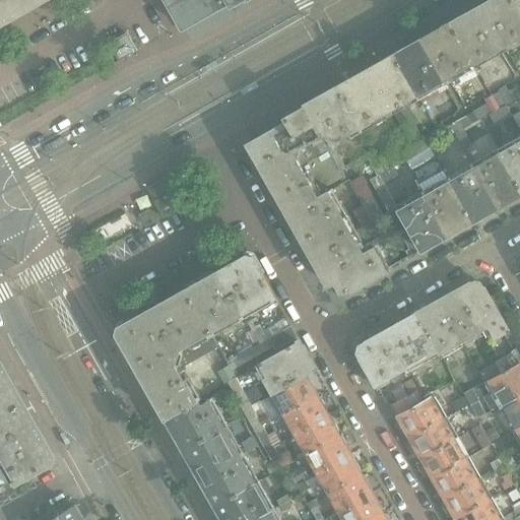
[(0,0),(0,20),(36,0),(0,0)]
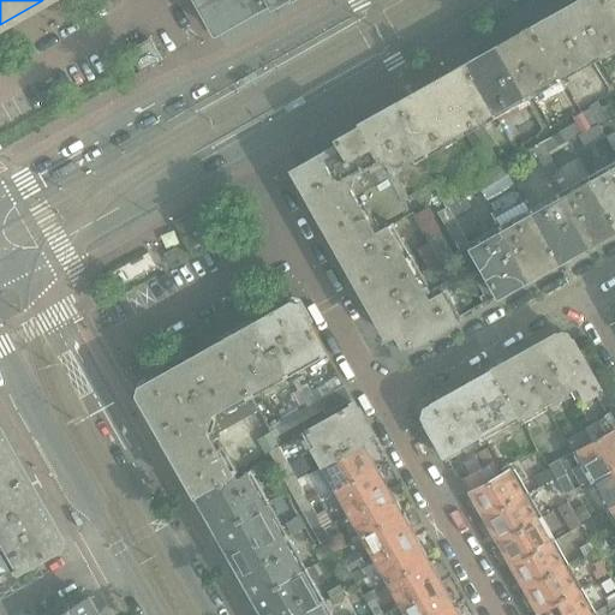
[(192,0),(215,39),(272,6),(273,10),(288,0),(192,0)]
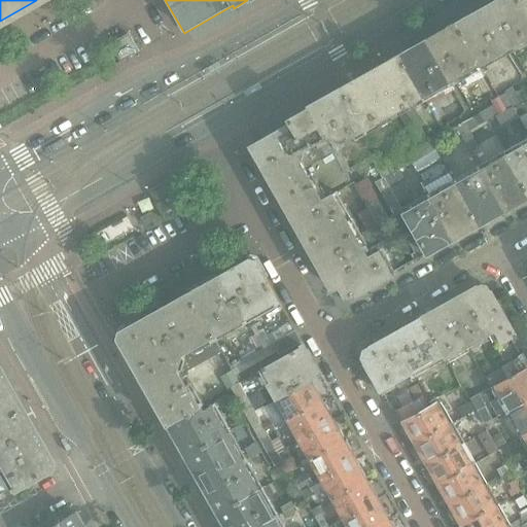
[(481,65),(526,39),(526,12),(520,0),(498,0),(458,23),(481,65)]
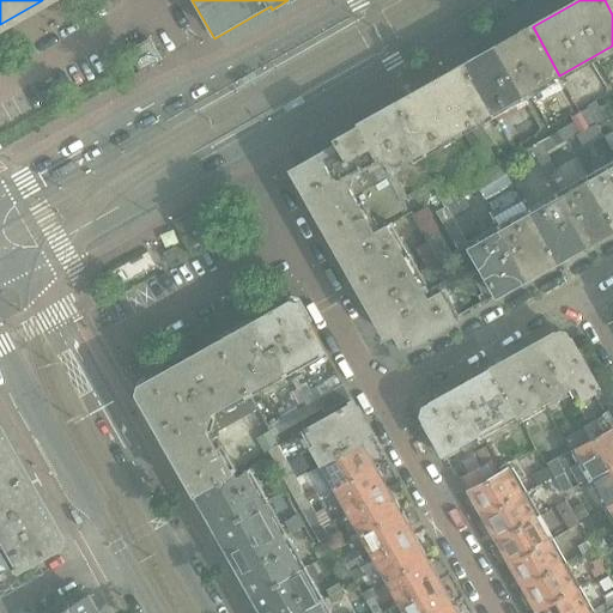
[(559,76),(533,26),(465,65),(492,114),(493,114),(559,76)]
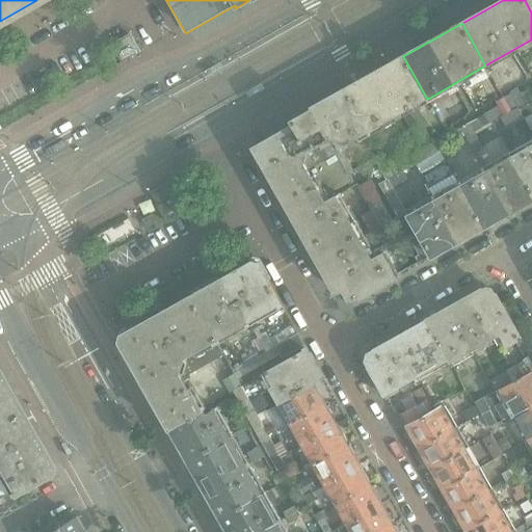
[(432,105),(428,99),(427,99),(403,56),(345,89),(369,132),(401,113),(418,143),(422,142),(430,137),(425,129),(429,127),(420,111),(432,105)]
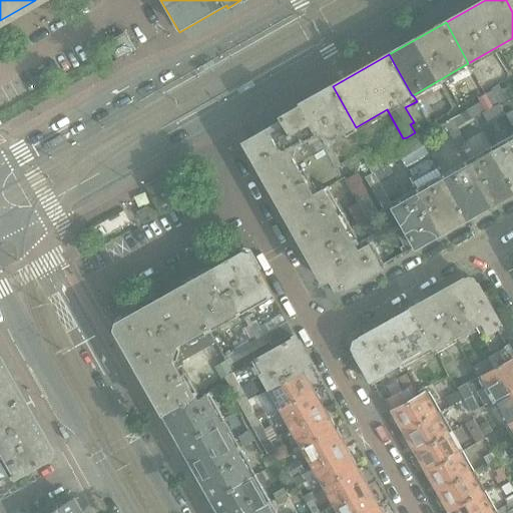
[(356,127),(333,86),(281,115),(284,120),(298,145),(322,132),(330,146),(331,145),(329,142),(356,127)]
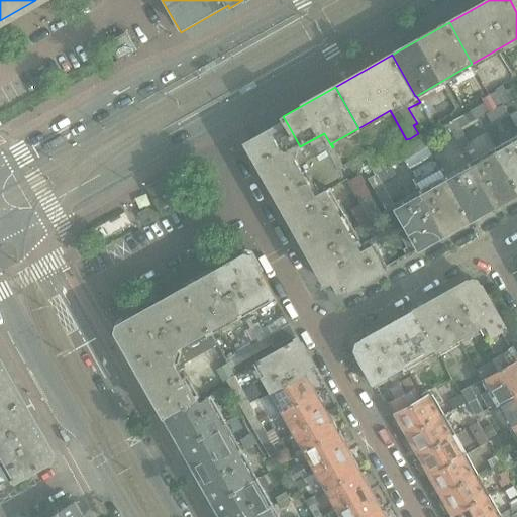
[(516,95),(512,87),(505,91),(511,100),(516,96),(516,95)]
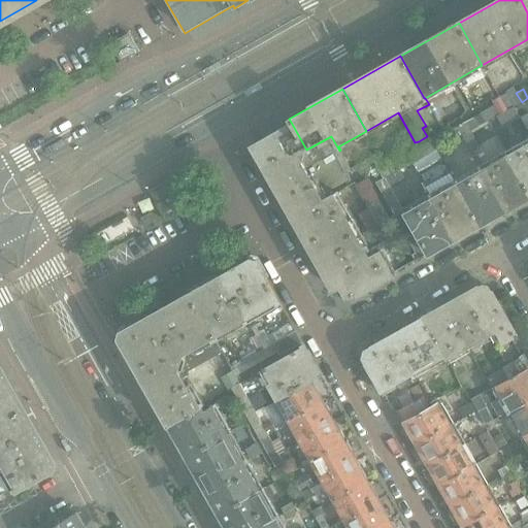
[(506,93),(499,97),(506,110),(514,107),(515,106),(509,97),(506,93)]
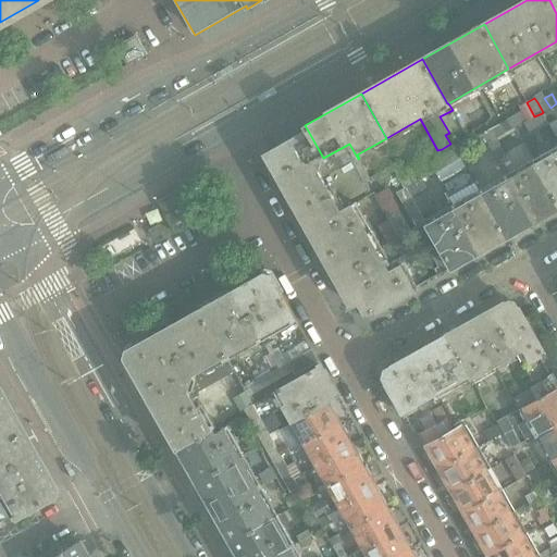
[(544,98),(537,102),(543,112),(551,108),(544,98)]
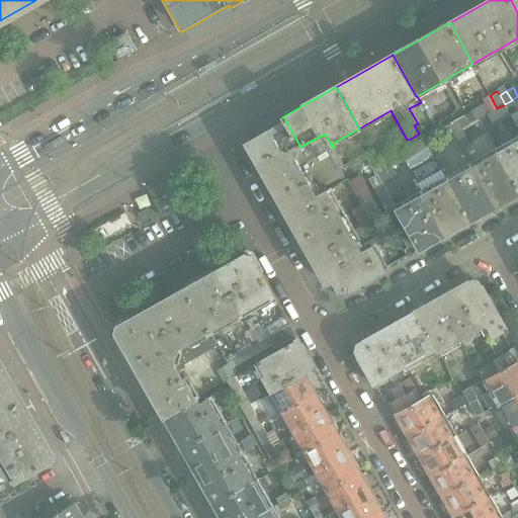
[(490,95),(484,99),(485,103),(490,112),(493,110),(497,108),(490,95)]
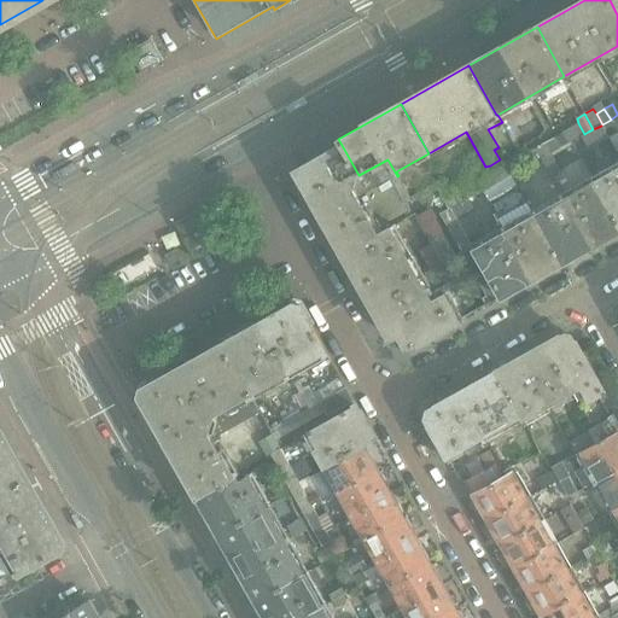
[(578,123),(570,128),(577,139),(584,134),(578,123)]
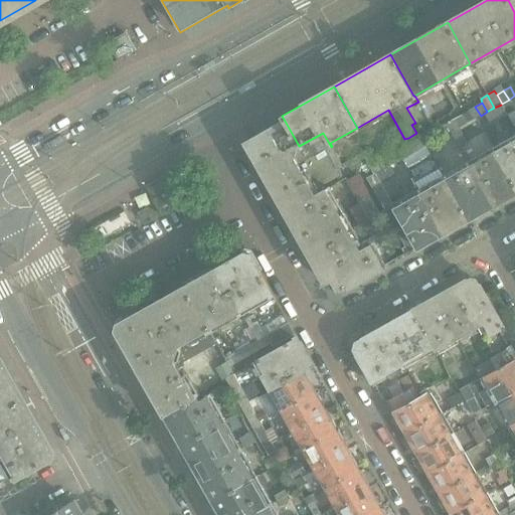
[(505,112),(501,105),(494,108),(490,110),(494,118),(505,112)]
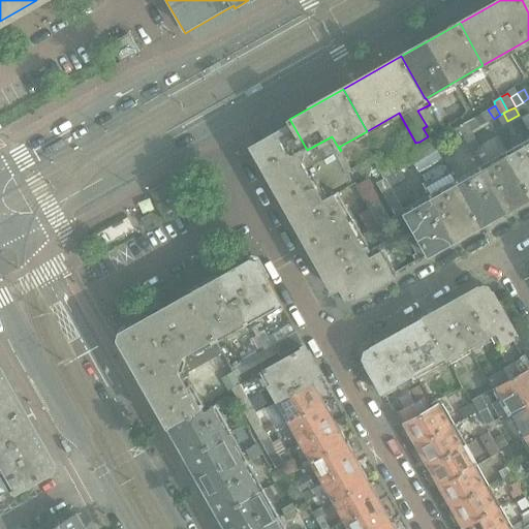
[(488,110),(480,114),(487,123),(494,119),(488,110)]
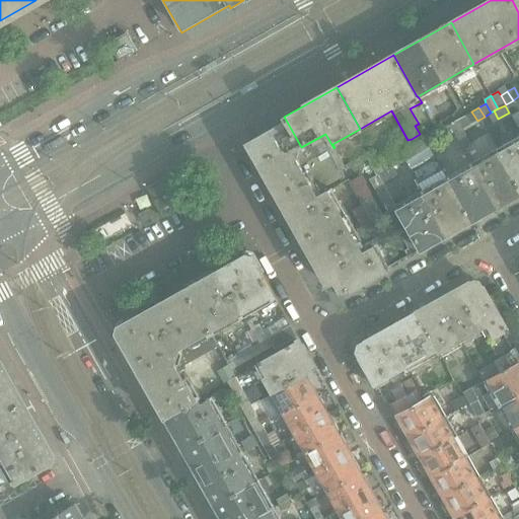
[(471,112),(464,116),(470,125),(477,121),(471,112)]
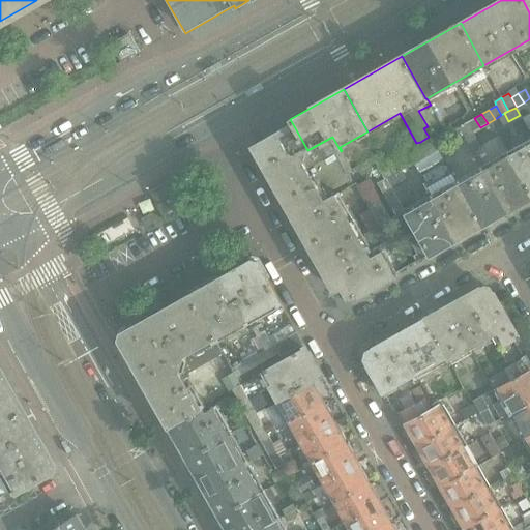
[(474,118),(468,122),(473,131),(480,127),(474,118)]
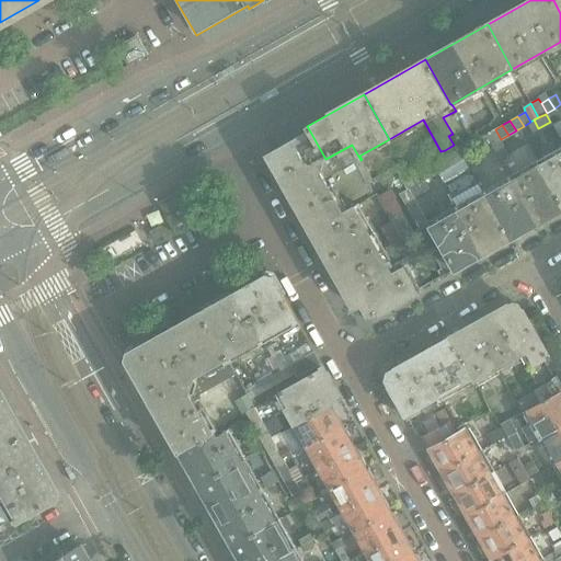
[(495,129),(488,133),(493,144),(500,139),(501,139),(495,129)]
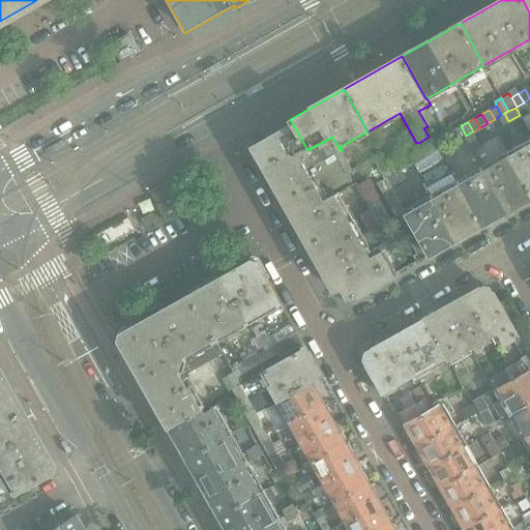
[(307,150),(293,124),(262,142),(259,155),(265,168),(287,155),(303,162),(306,150),(307,150)]
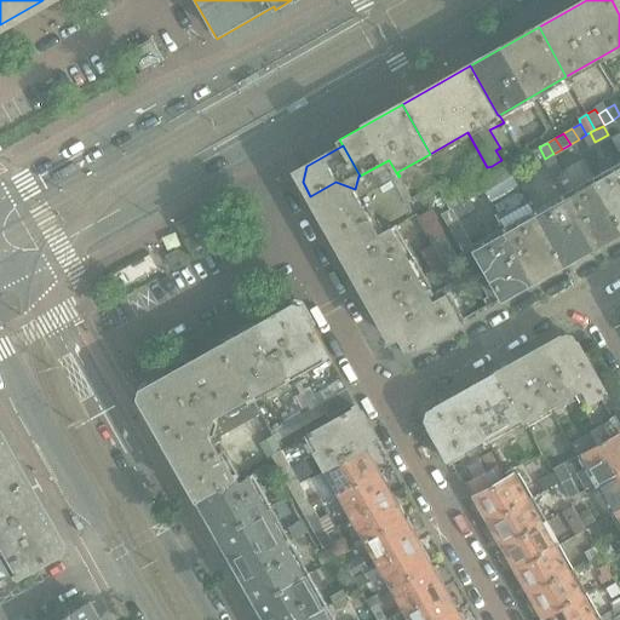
[(539,147),(530,151),(537,162),(539,161),(545,159),(539,147)]
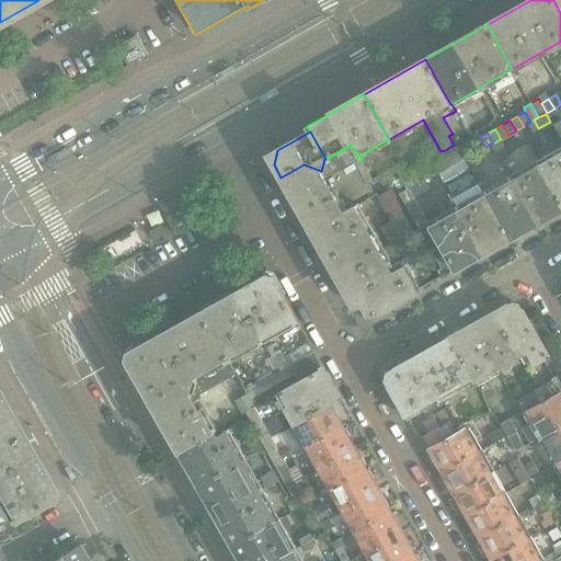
[(472,136),(470,137),(479,151),(485,147),(480,137),(478,134),(472,136)]
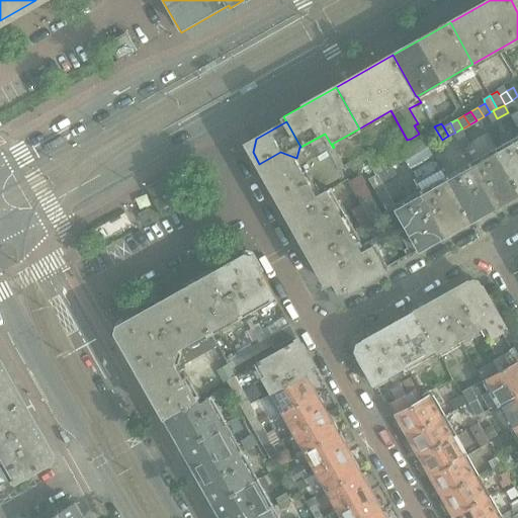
[(434,126),(427,131),(429,135),(434,144),(442,140),(434,126)]
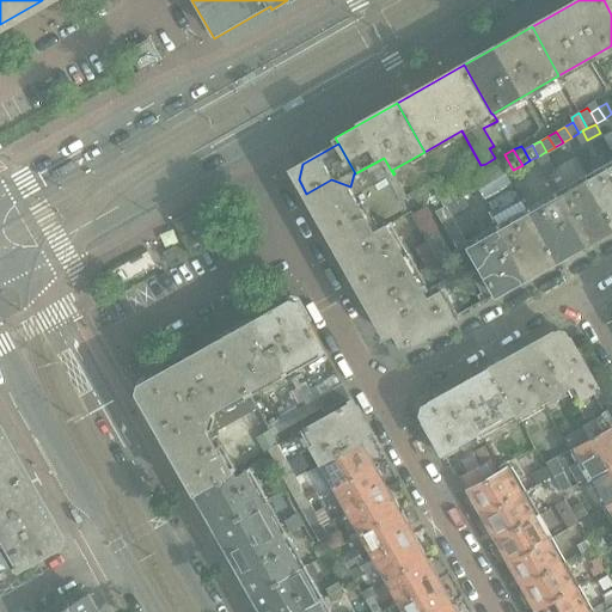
[(555,170),(545,152),(538,157),(532,159),(539,165),(546,175),(555,170)]
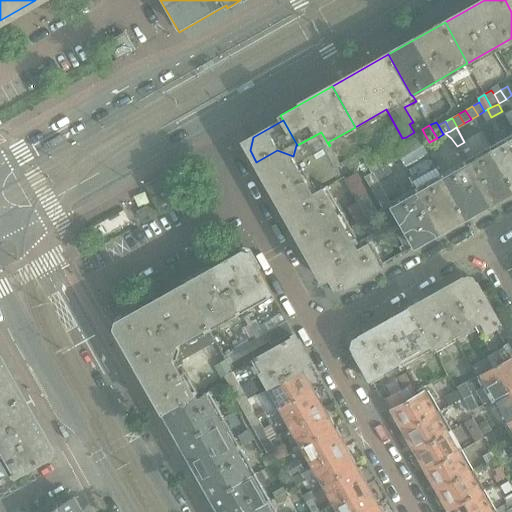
[(347,228),(326,190),(322,184),(339,174),(336,169),(340,167),(329,146),(321,132),(297,145),(296,145),(293,156),(277,150),(256,162),(323,279),(330,275),(337,288),(342,285),(342,287),(380,266),(365,239),(356,244),(354,240),(381,224),(382,220),(368,194),(357,200),(367,218),(347,228)]
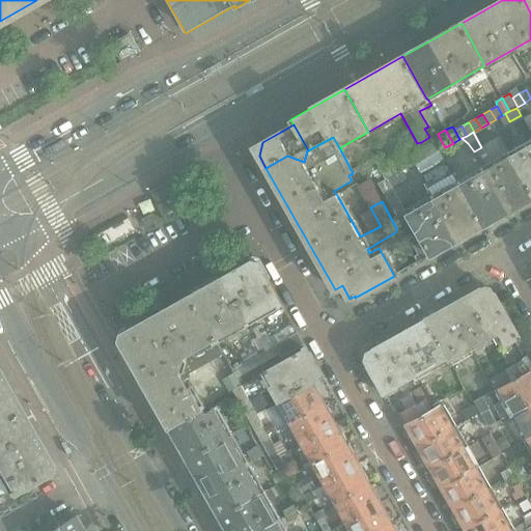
[(440,138),(432,142),(438,151),(445,147),(440,138)]
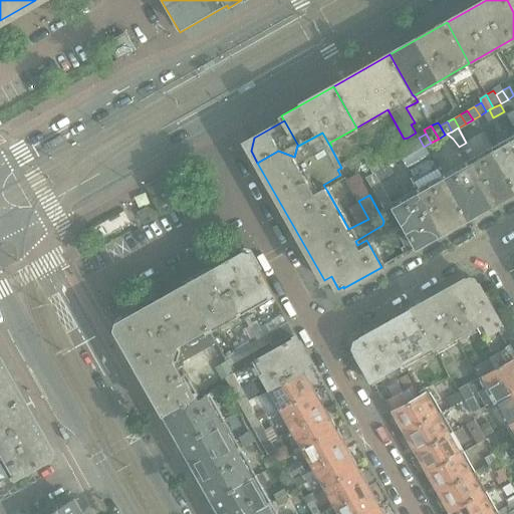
[(452,142),(449,137),(444,140),(447,145),(452,142)]
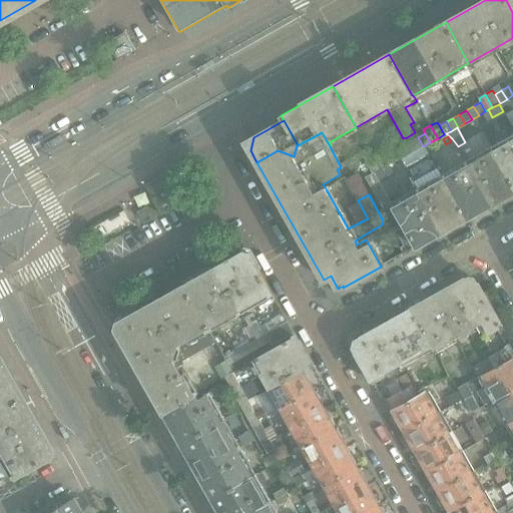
[(418,137),(411,141),(416,150),(423,146),(418,137)]
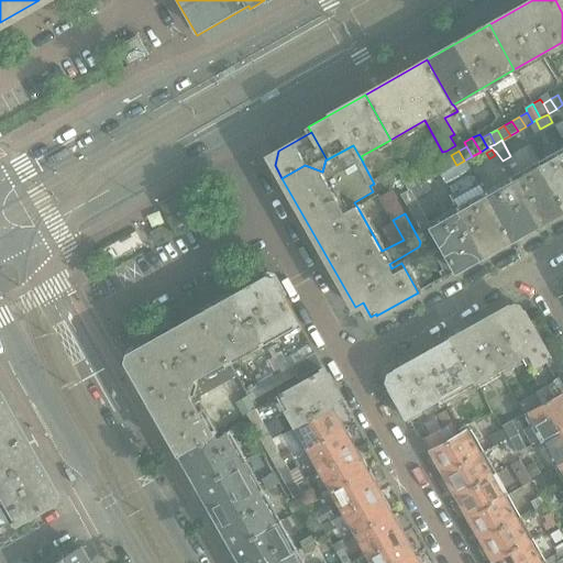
[(562,206),(562,153),(541,166),(562,206)]
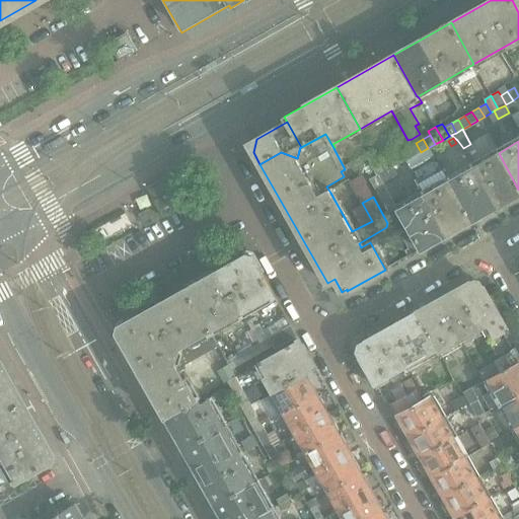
[(416,143),(409,147),(414,156),(421,152),(416,143)]
